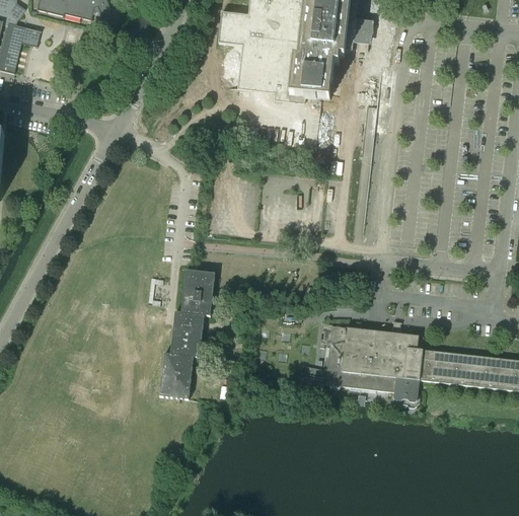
[(0,0),(0,69),(13,73),(14,73),(17,57),(21,43),(35,46),(38,47),(38,46),(36,46),(41,31),(41,30),(16,24),(17,20),(25,9),(16,3),(17,2),(17,1),(17,0),(0,0)]
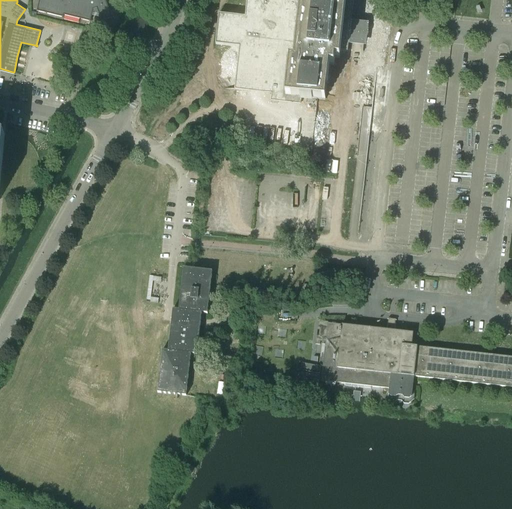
[(38,0),(37,9),(63,15),(64,13),(90,19),(93,8),(97,6),(101,19),(112,15),(106,0),(38,0)]
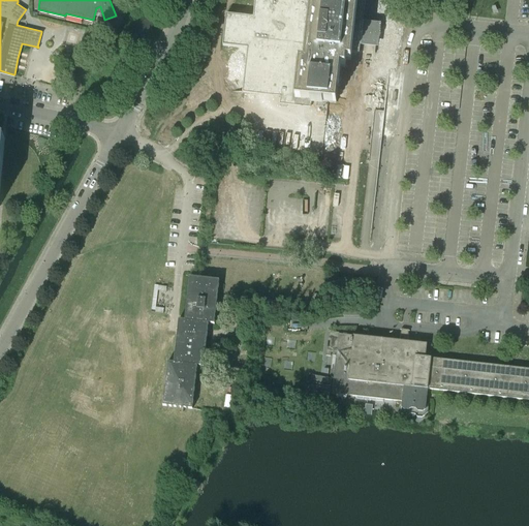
[(300,58),(296,96),(336,101),(336,100),(345,101),(345,100),(349,64),(358,65),(358,64),(360,64),(362,43),(363,35),(356,34),(359,20),(364,21),(364,20),(366,0),(311,0),(305,58),(300,58)]
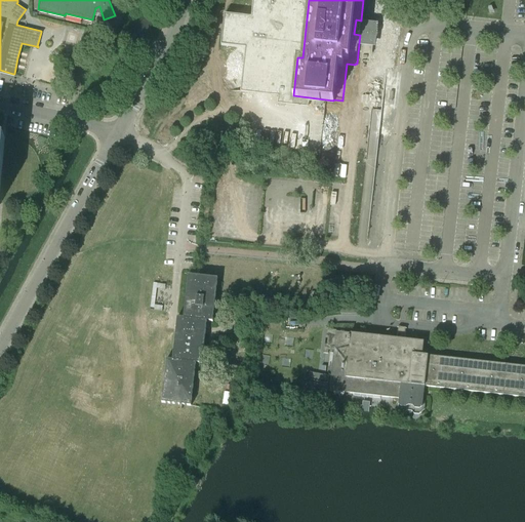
[(161,400),(191,403),(196,361),(202,361),(207,319),(212,319),(217,276),(188,272),(184,315),(177,315),(172,357),(166,357),(161,400)]
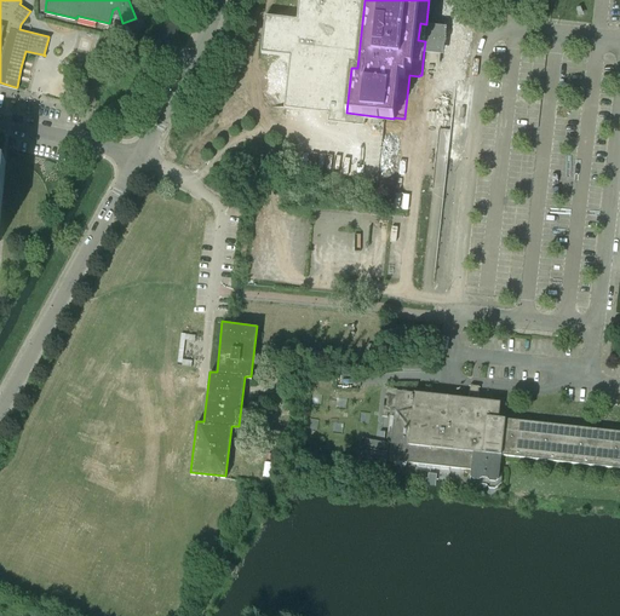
[(375,353),(377,343),(368,341),(367,352),(375,353)]
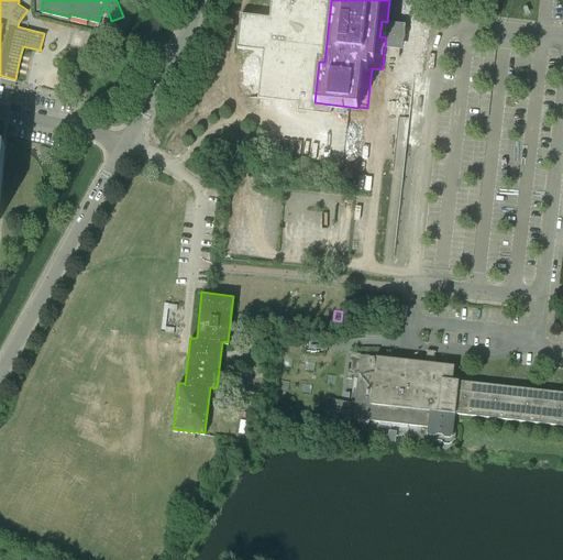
[(353,416),(370,418),(428,425),(427,438),(428,440),(434,440),(437,438),(441,439),(443,441),(450,442),(452,440),(455,412),(562,424),(562,390),(453,377),(454,363),(396,357),(396,355),(350,350),(346,376),(352,376),(352,373),(357,374),(353,416)]
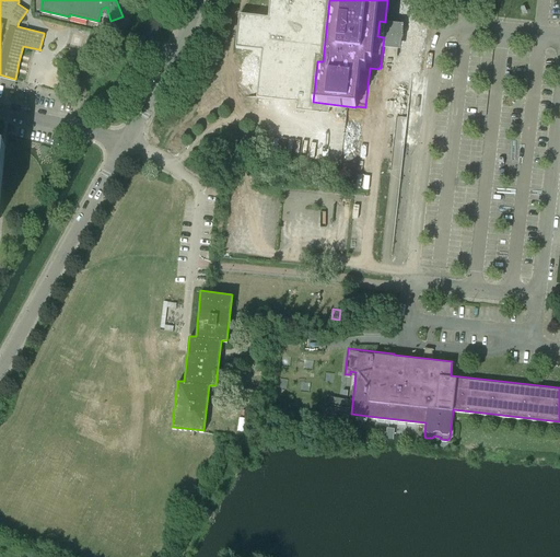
[(345,414),(346,394),(324,393),(323,413),(345,414)]
